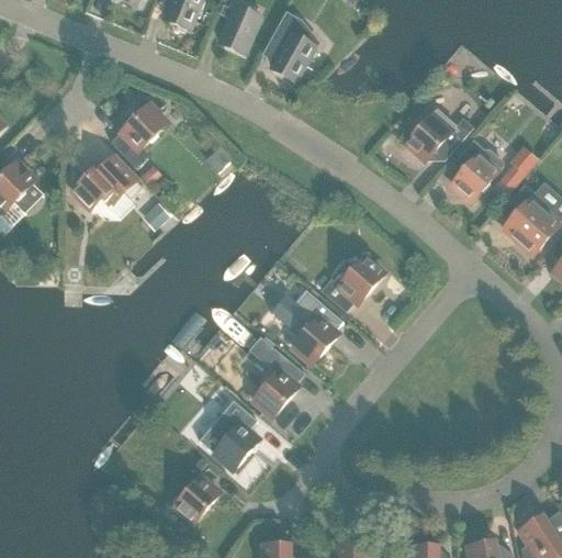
[(189,29),(194,14),(200,0),(158,0),(155,9),(167,14),(165,19),(189,29)]
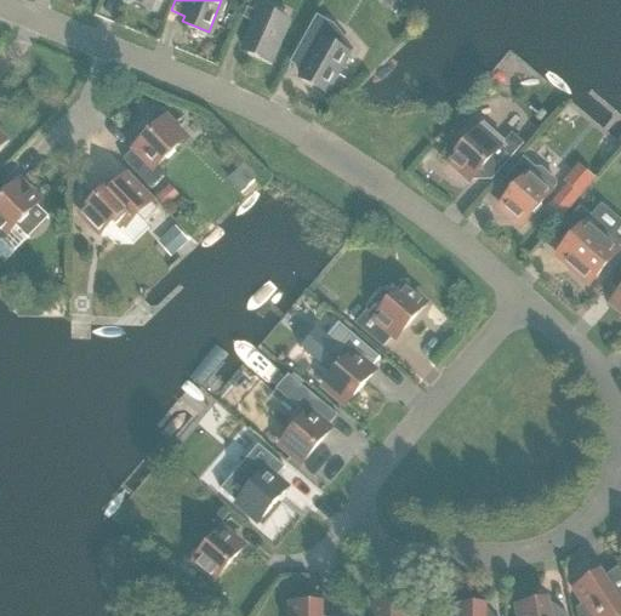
[(260,10),(246,4),(243,15),(256,20),(244,47),(268,58),(286,18),(261,7),(260,10)]
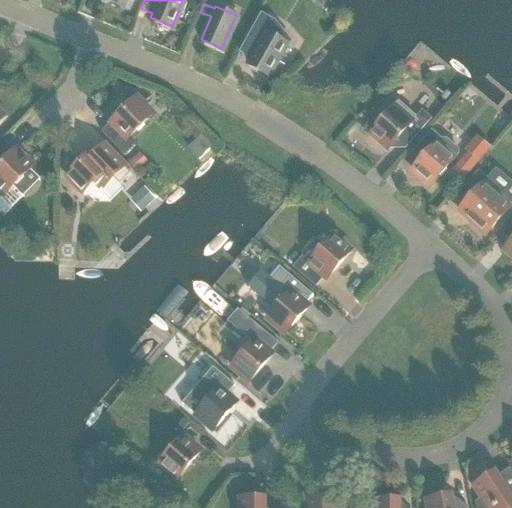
[(284,62),(293,47),(285,43),(286,41),(266,30),(268,27),(257,21),(242,48),(253,54),(248,62),(268,73),(276,58),(284,62)]
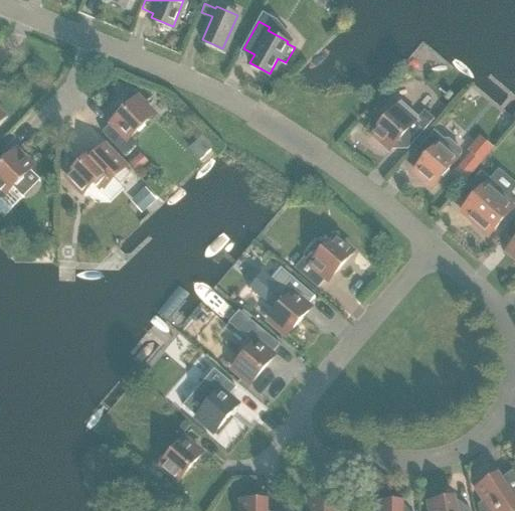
[(126,154),(136,144),(128,136),(137,128),(144,122),(153,112),(137,96),(102,130),(126,154)]
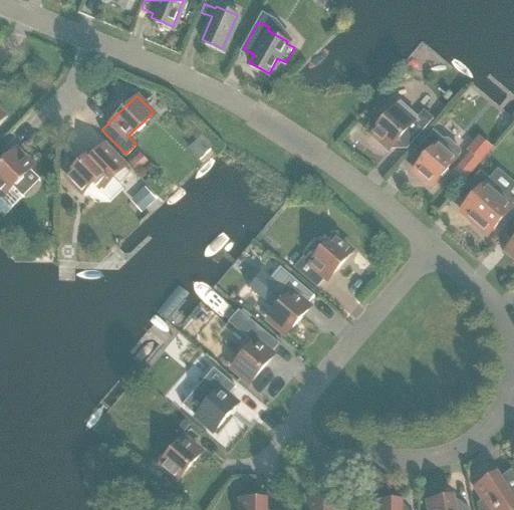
[(405,104),(401,109),(396,104),(371,132),(389,147),(397,138),(406,147),(426,123),(433,115),(424,106),(416,114),(405,104)]
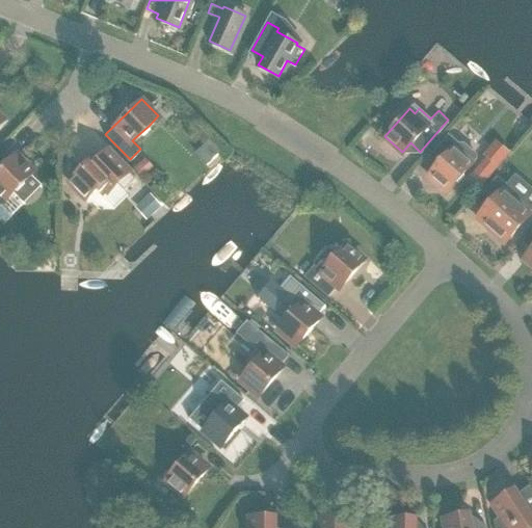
[(455,139),(448,133),(428,155),(439,163),(428,175),(446,190),(476,156),(475,150),(462,139),(455,139)]
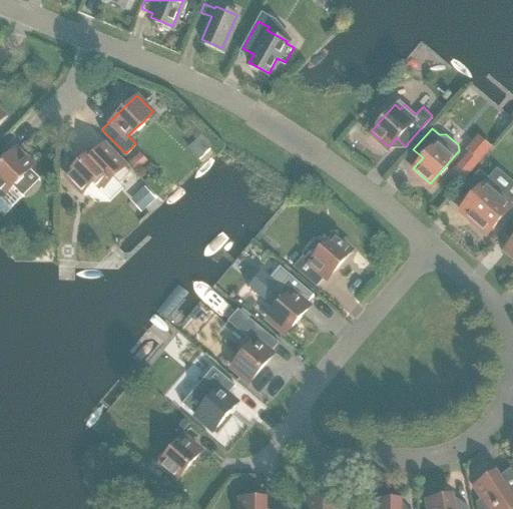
[(471,149),(456,167),(465,174),(491,144),(478,133),(467,146),(471,149)]
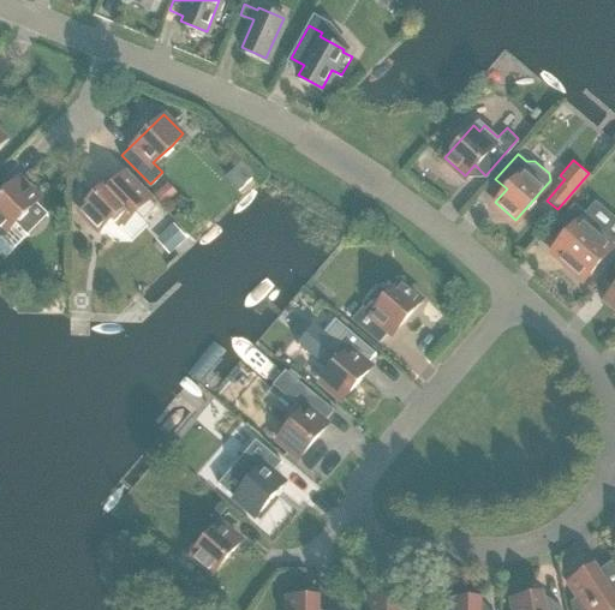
[(156,205),(125,172),(114,183),(111,178),(79,209),(99,228),(111,217),(118,226),(135,210),(143,219),(156,205)]
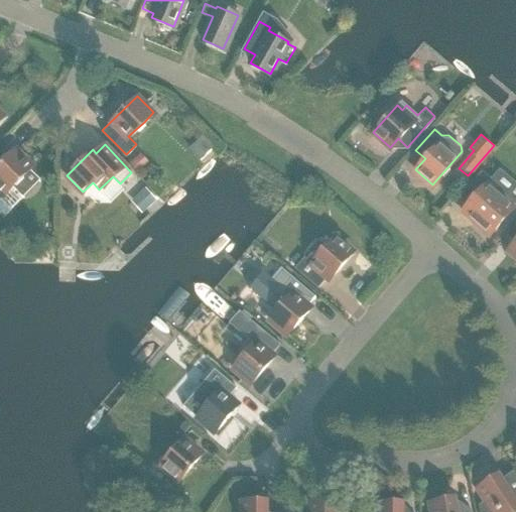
[(1,145),(0,145),(0,197),(4,194),(13,184),(23,195),(40,177),(30,167),(32,165),(15,148),(9,154),(1,145)]
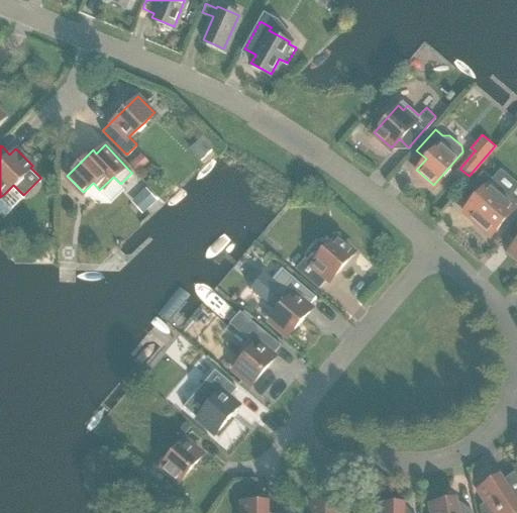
[(148,161),(141,152),(129,164),(137,172),(148,161)]
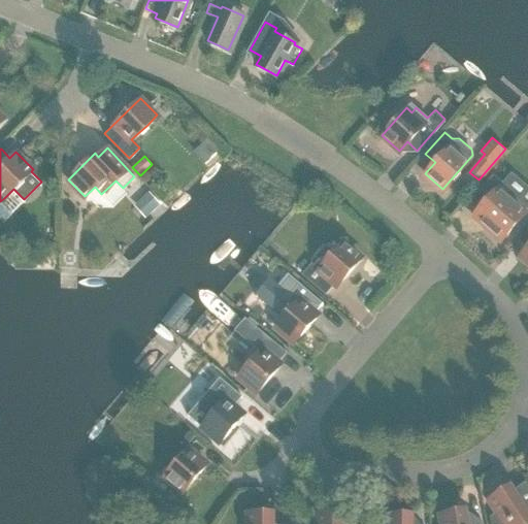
[(485,202),(473,215),(500,238),(527,206),(527,203),(501,181),(493,172),(474,193),(485,202)]
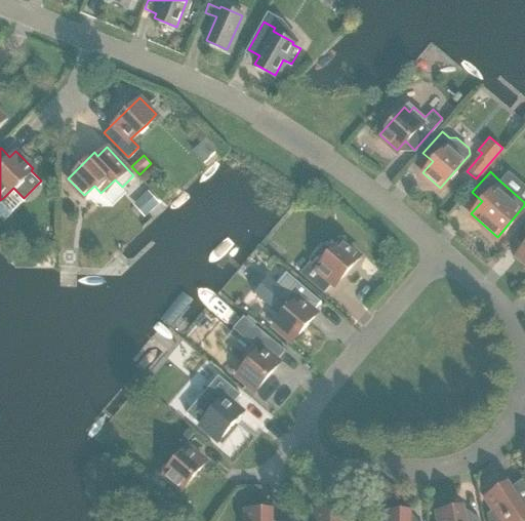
[(359,254),(340,240),(332,249),(330,248),(324,256),(325,257),(317,268),(309,262),(300,272),(323,290),(331,280),(334,283),(359,254)]
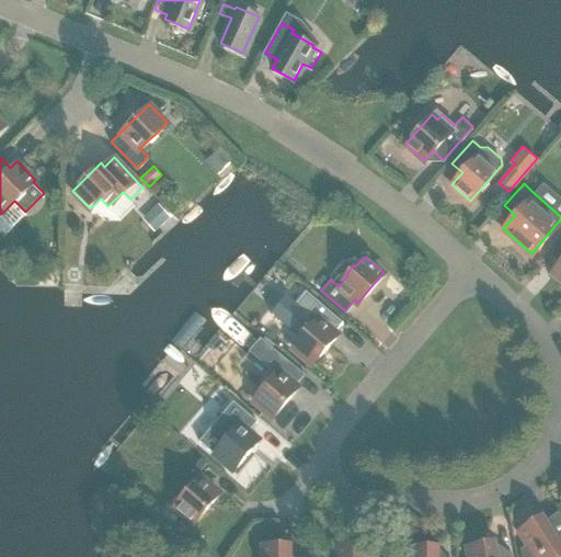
[(286,294),(271,311),(301,337),(293,347),(311,363),(338,333),(334,330),(343,320),(306,288),(295,302),(286,294)]
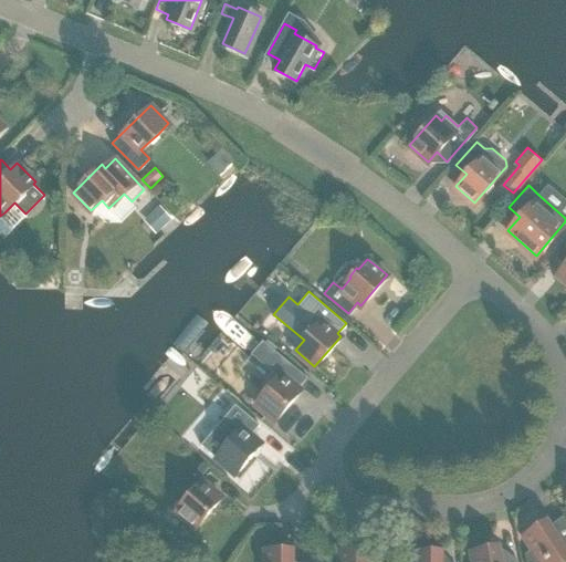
[(274,419),(301,389),(297,386),(306,376),(282,355),(272,366),(281,373),(255,404),(274,419)]
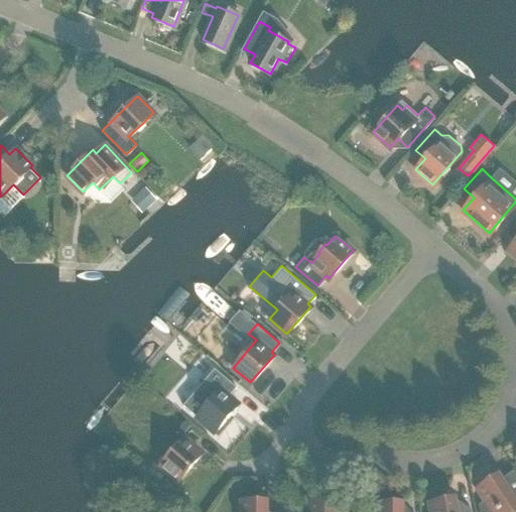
[(216,367),(183,404),(198,415),(197,416),(215,430),(238,403),(228,395),(237,385),(216,367)]
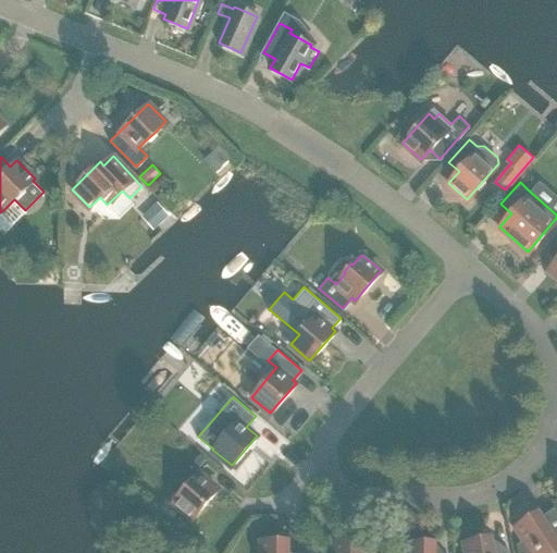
[(196,469),(205,458),(199,453),(190,464),(196,469)]
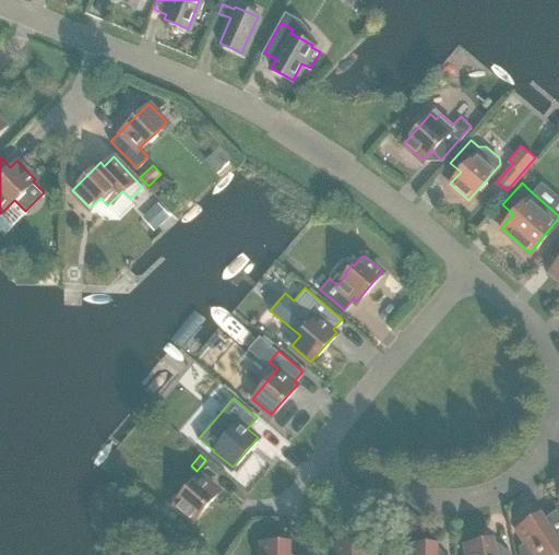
[(192,520),(218,489),(200,473),(183,493),(173,504),(192,520)]
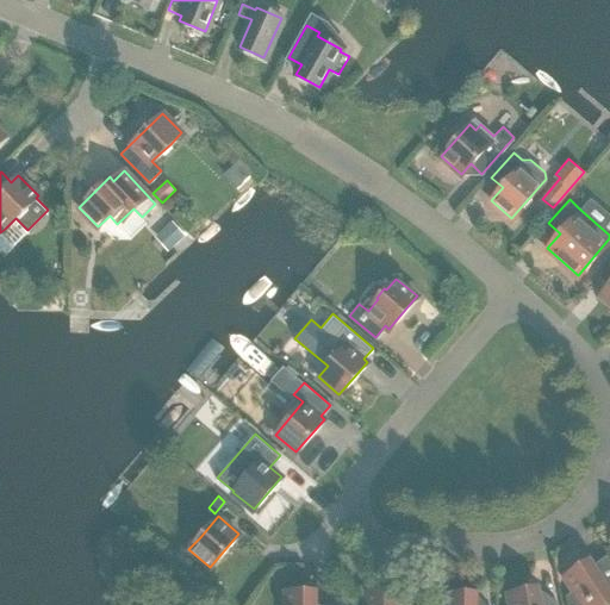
[(609,604),(609,566),(599,574),(590,559),(565,575),(584,604),(609,604)]
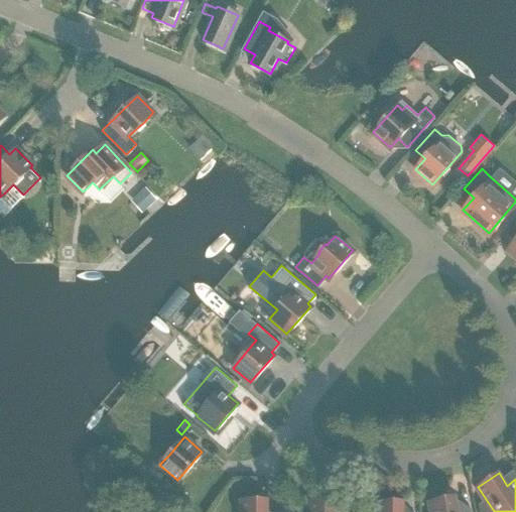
[(458,507),(456,497),(430,501),(431,511),(471,511),(470,505),(458,507)]
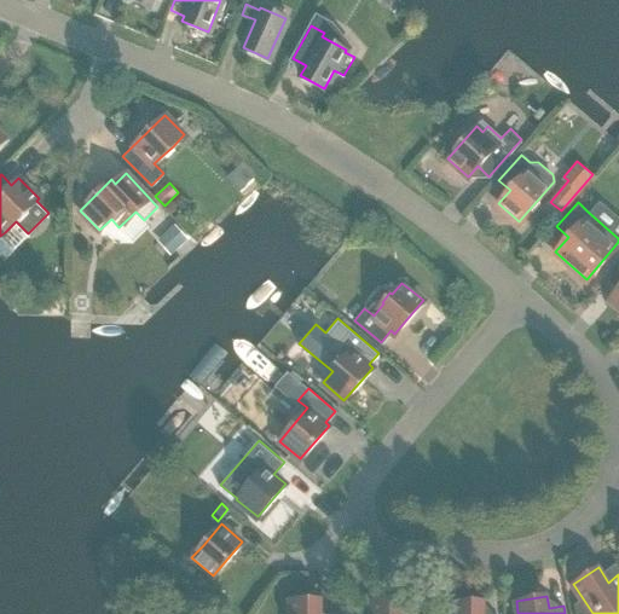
[(320,613),(320,600),(290,600),(289,613),(320,613)]
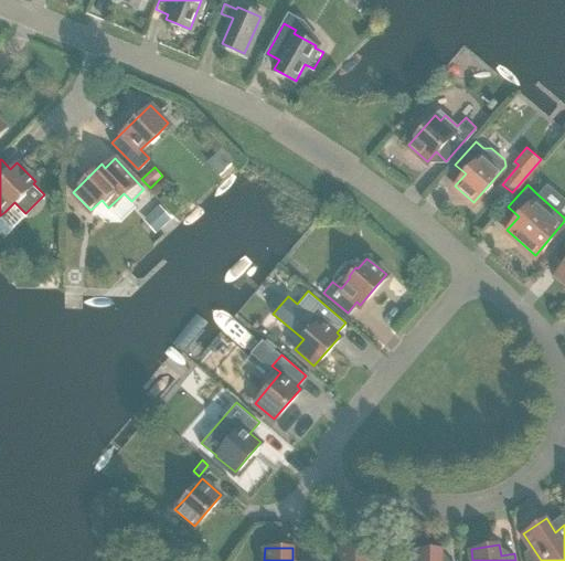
[(366,560),(368,549),(340,549),(339,560),(366,560)]
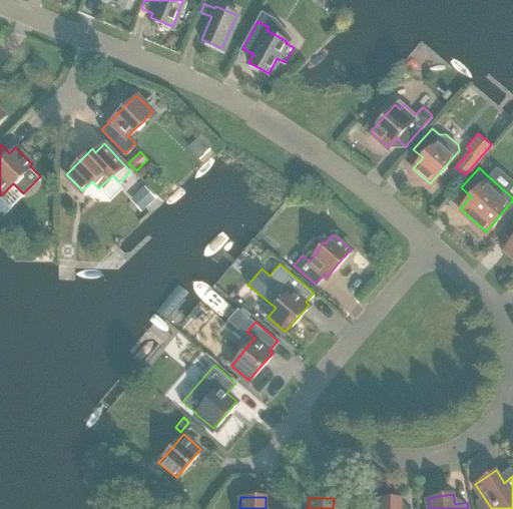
[(401,508),(401,499),(376,498),(376,508),(401,508)]
